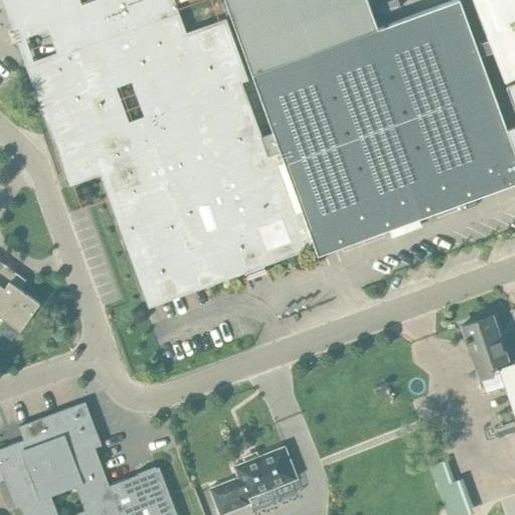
[(66,50),(171,13),(166,0),(6,0),(17,28),(23,26),(21,21),(52,10),(53,14),(45,18),(48,26),(57,23),(66,50)]
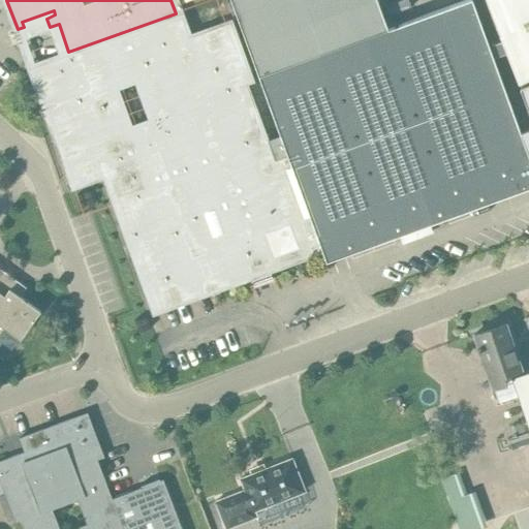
[(230,0),(256,68),(384,20),(377,0),(230,0)]
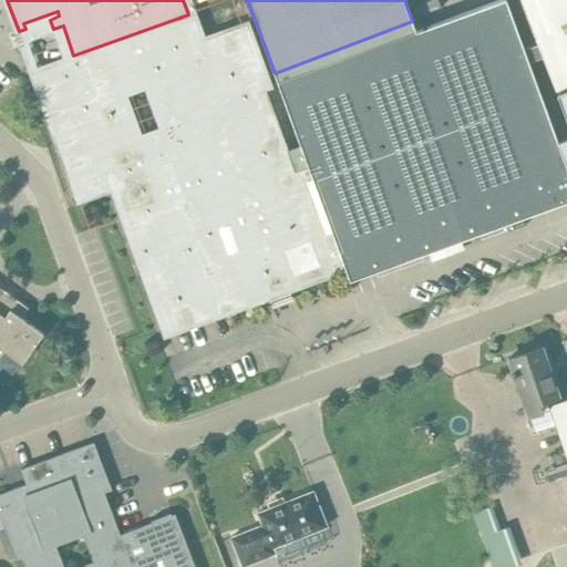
[(346,266),(350,279),(566,199),(566,94),(558,98),(566,120),(566,136),(558,141),(544,103),(528,60),(542,54),(556,90),(566,84),(566,0),(521,0),(537,42),(524,48),(506,0),(496,0),(415,30),(412,21),(275,73),(308,166),(344,266),(346,266)]
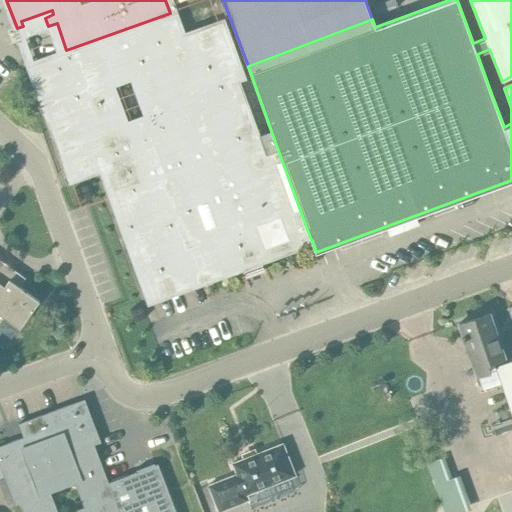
[(178,35),(170,13),(66,50),(37,61),(35,57),(29,59),(57,135),(84,126),(87,133),(81,135),(83,143),(89,140),(91,145),(89,146),(95,162),(102,160),(130,237),(134,235),(158,298),(242,268),(246,277),(264,270),(261,261),(267,258),(265,252),(270,250),(272,255),(297,246),(308,242),(307,242),(312,240),(311,240),(278,150),(266,154),(239,80),(245,78),(223,18),(178,35)]
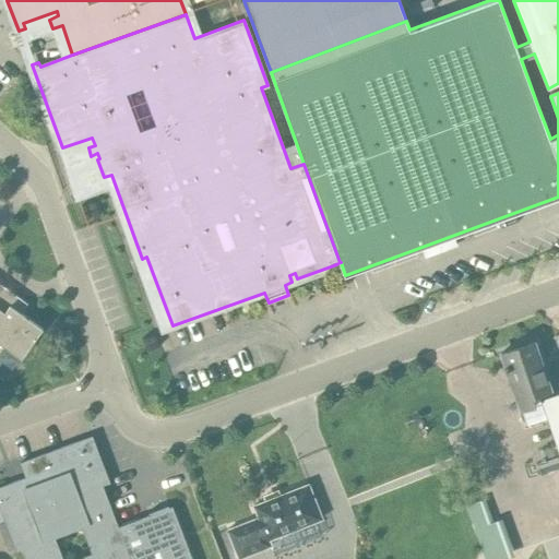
[(0,351),(7,343),(23,355),(43,329),(21,312),(25,305),(21,301),(20,304),(14,299),(18,295),(0,282),(0,351)]
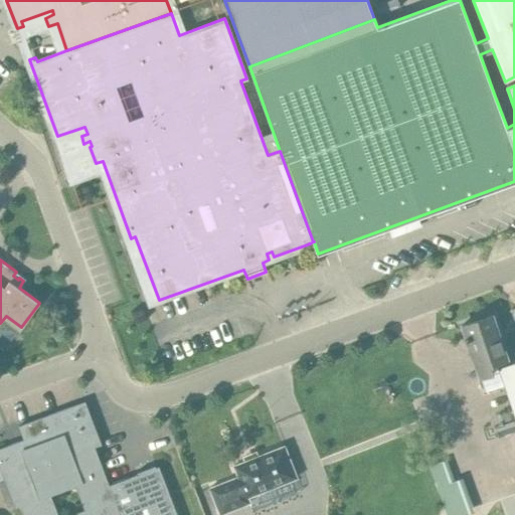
[(492,315),(462,325),(480,377),(492,372),(489,365),(507,358),(492,315)]
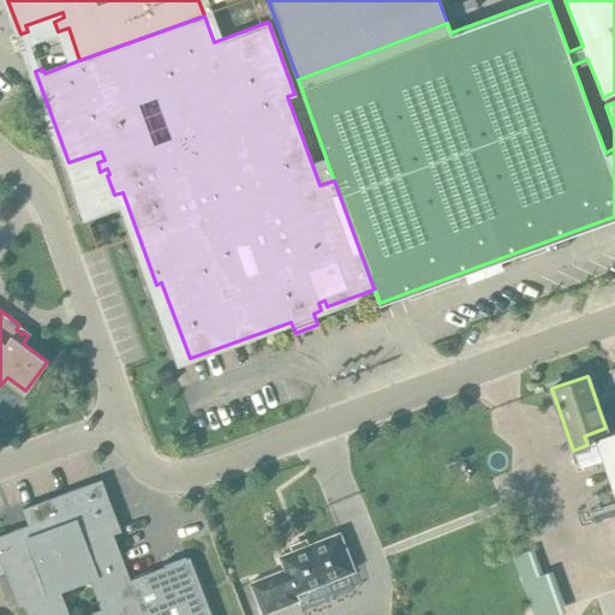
[(614,614),(614,431),(595,440),(614,499),(614,614)]
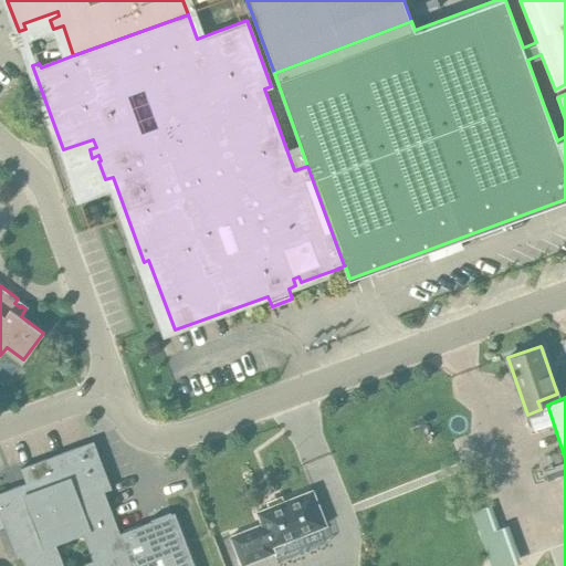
[(119,533),(104,491),(111,488),(93,440),(21,468),(27,483),(0,492),(0,513),(17,557),(23,555),(27,565),(194,565),(174,512),(173,513),(171,510),(169,511),(170,513),(154,520),(153,517),(150,519),(152,521),(119,533)]
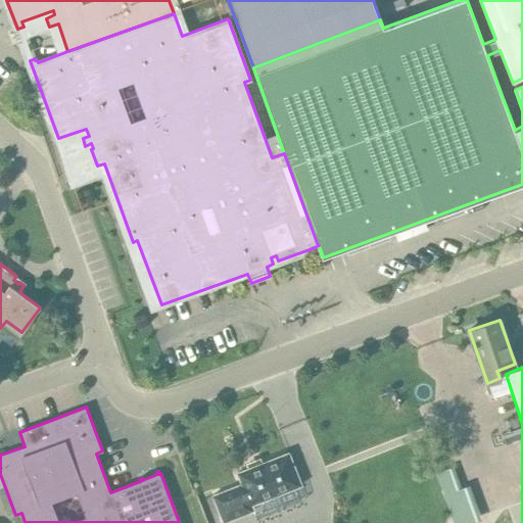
[(300,483),(288,452),(260,462),(260,461),(248,466),(248,467),(237,471),(241,482),(212,493),(223,520),(253,509),(251,503),(300,483)]
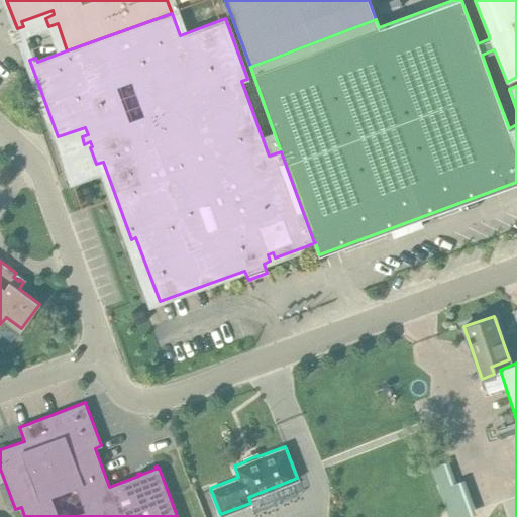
[(463,480),(456,483),(448,461),(431,468),(444,504),(448,516),(464,516),(476,513),(463,480)]
